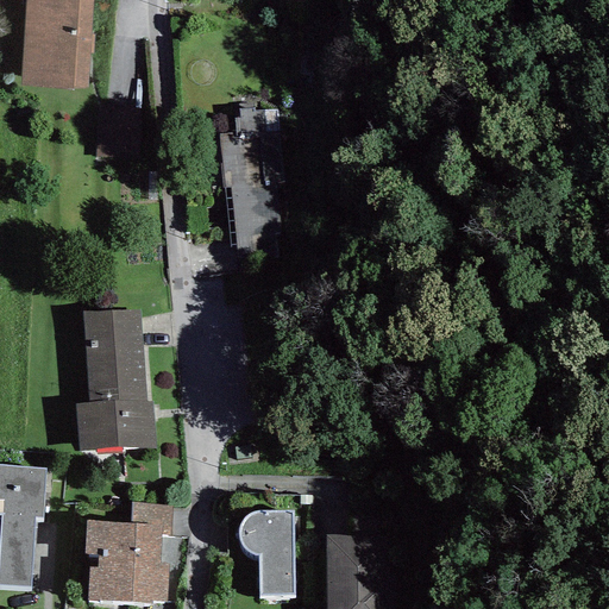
[(93,0),(25,0),(20,85),(88,88),(93,0)]
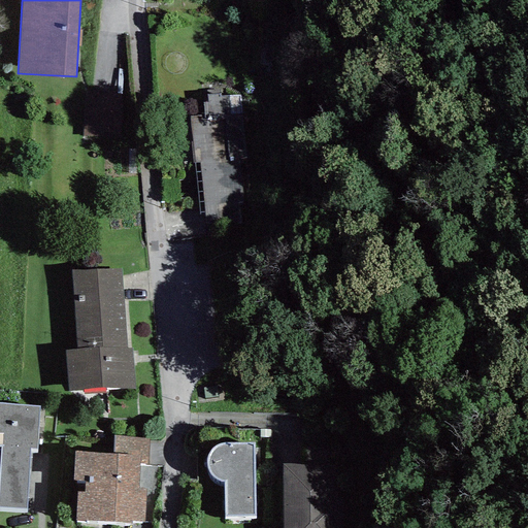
[(201,163),(205,222),(248,220),(240,97),(220,98),(220,96),(208,96),(209,103),(204,104),(205,118),(192,119),(195,163),(201,163)]
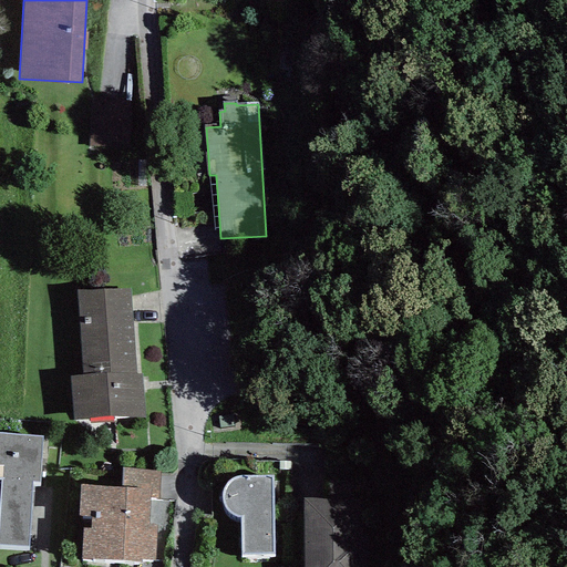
[(70,378),(73,421),(144,419),(141,374),(136,375),(130,290),(76,290),(83,377),(70,378)]
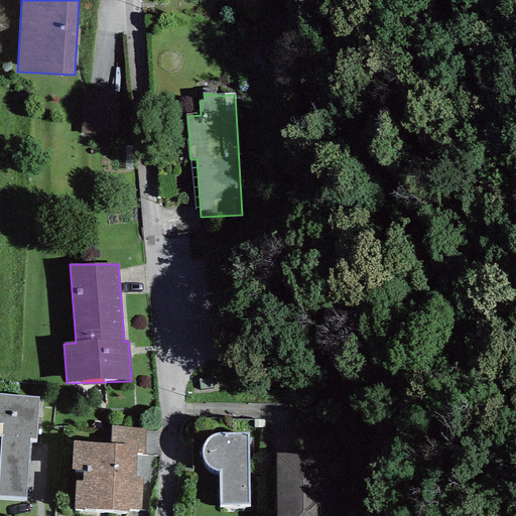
[(0,435),(1,436),(0,453),(0,496),(26,498),(29,438),(36,438),(38,397),(0,393),(0,435)]
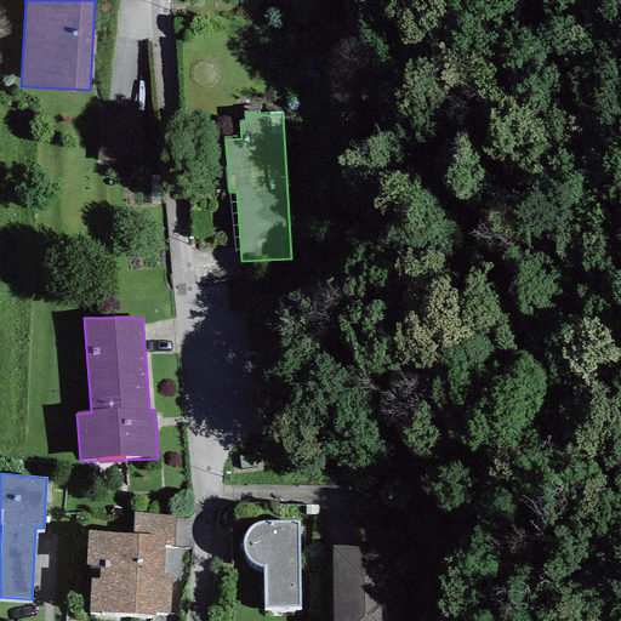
[(135,513),(134,534),(166,536),(166,545),(174,546),(176,517),(135,513)]
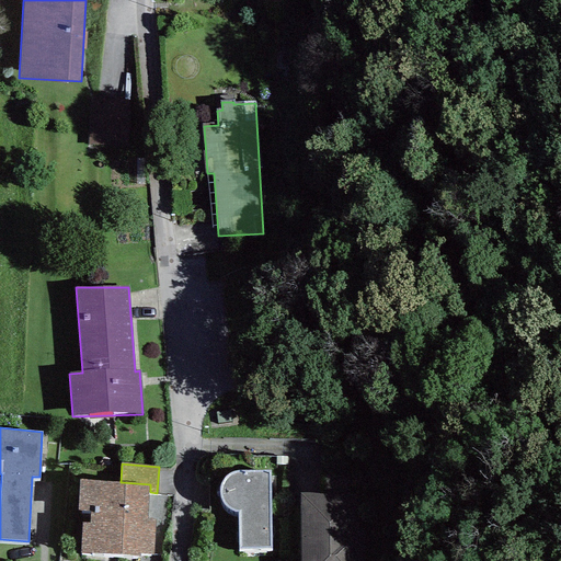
[(239,551),(271,550),(270,471),(238,471),(231,473),(226,477),(221,483),(220,491),(221,500),(227,507),(235,511),(239,511),(239,551)]
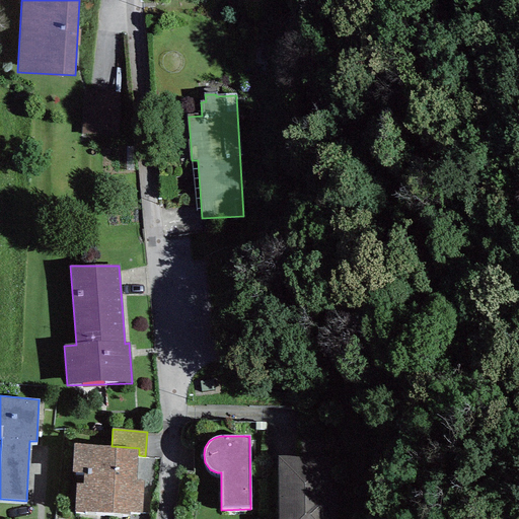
[(137,479),(139,455),(139,448),(112,446),(74,444),(73,472),(84,472),(84,484),(75,484),(74,513),(130,515),(129,512),(142,513),(144,480),(137,479)]
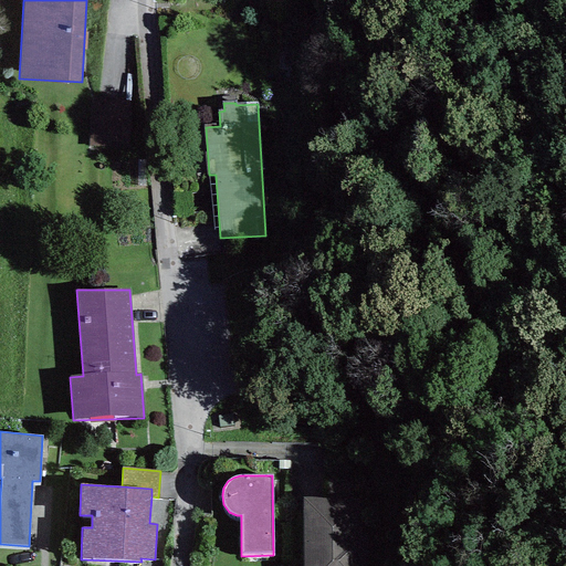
[(378,565),(379,496),(303,496),(302,565),(378,565)]
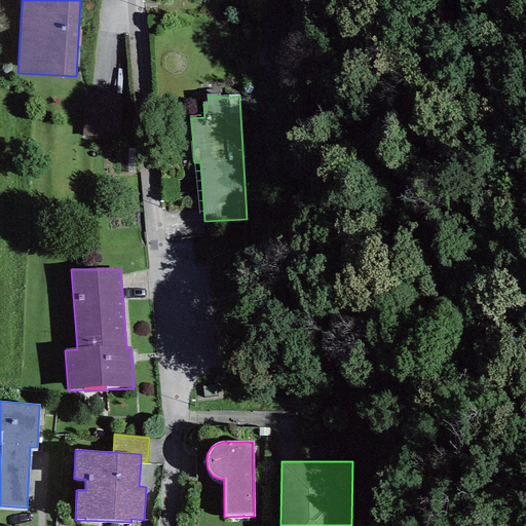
All buildings are outlined.
